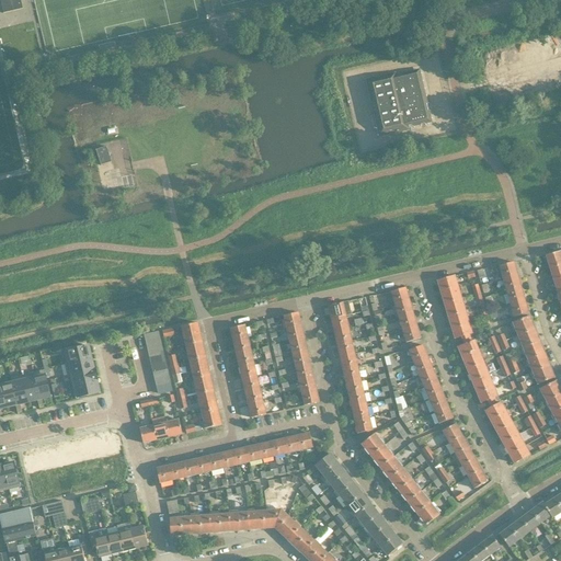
[(0,0),(3,13),(23,9),(21,0),(0,0)]
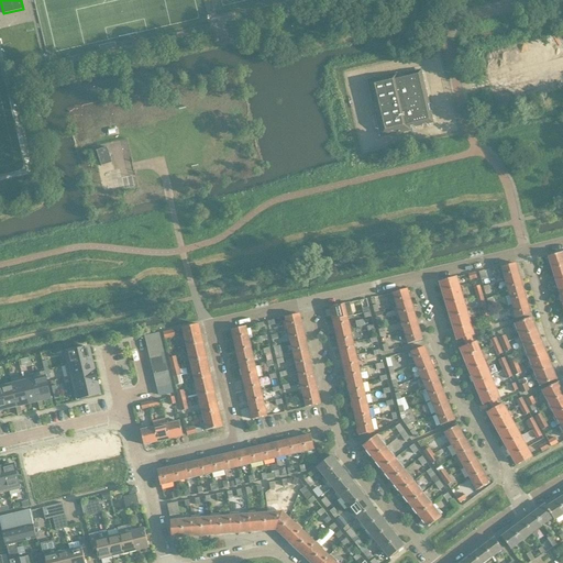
[(361,72),(352,74),(359,102),(367,100),(361,72)]
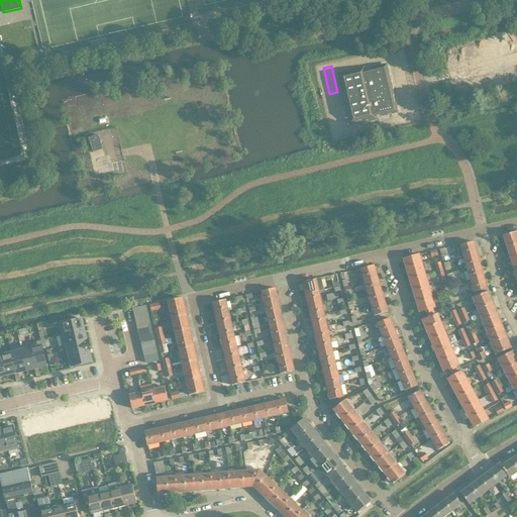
[(384,69),(343,78),(353,120),(394,110),(384,69)]
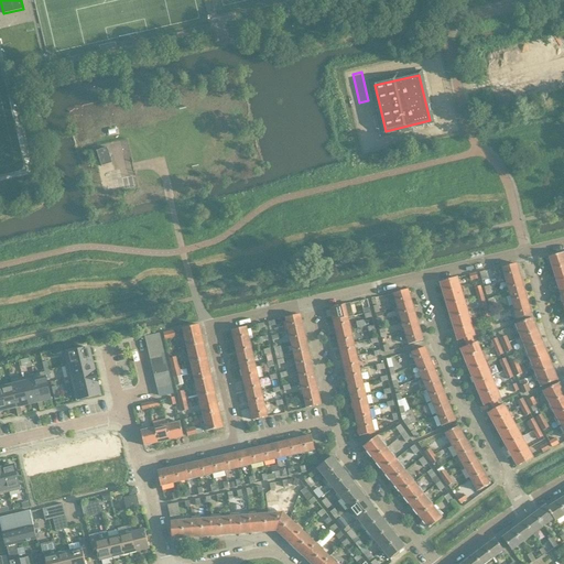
[(355,89),(349,90),(353,108),(358,107),(355,89)]
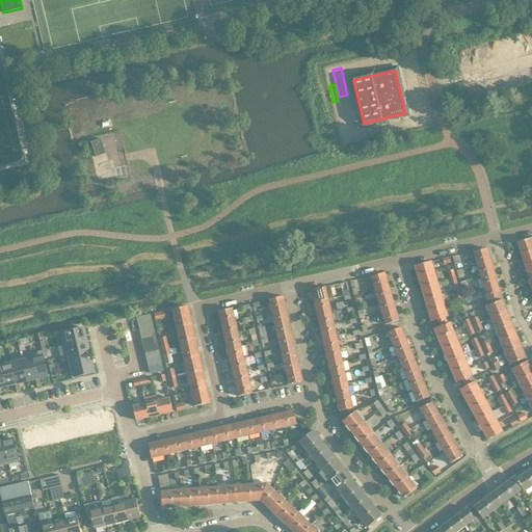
[(101,139),(91,142),(96,157),(106,154),(101,139)]
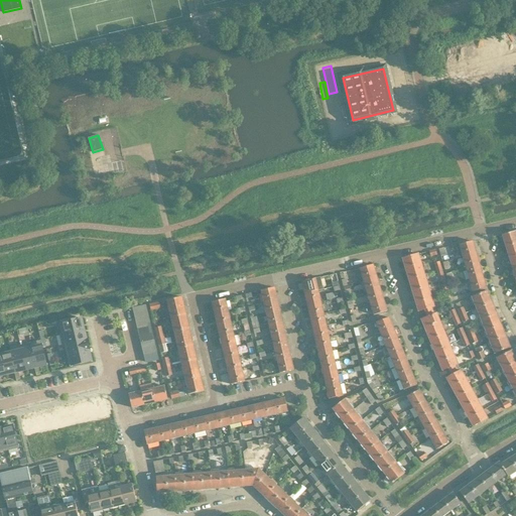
[(506,247),(515,244),(515,234),(515,232),(502,236),(506,247)]
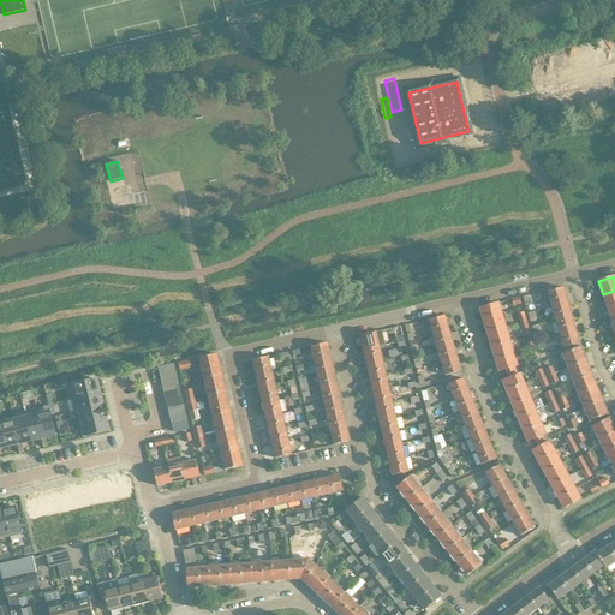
[(551,306),(567,302),(563,288),(548,292),(551,306)]
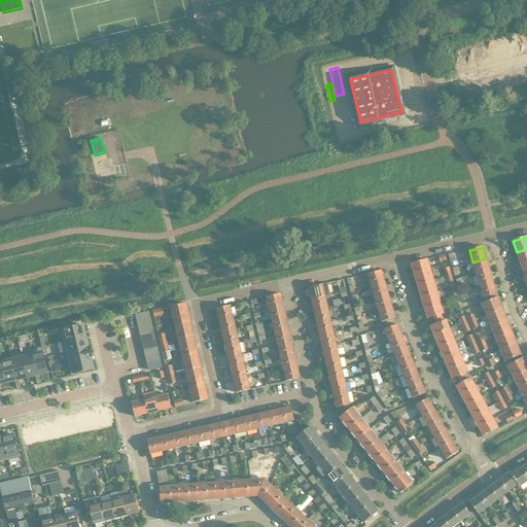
[(526,261),(526,249),(517,252),(520,265),(526,261)]
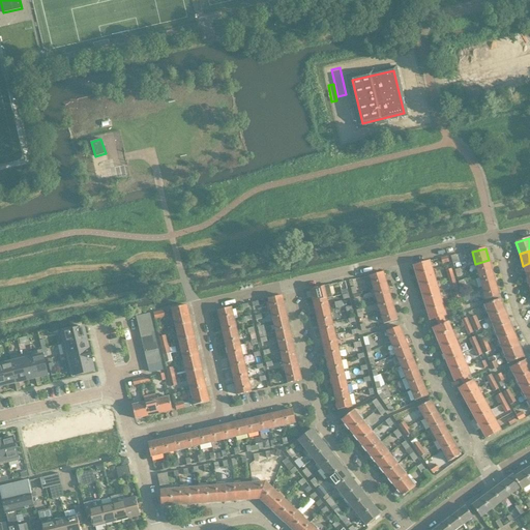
[(489,260),(475,264),(478,276),(492,272),(489,260)]
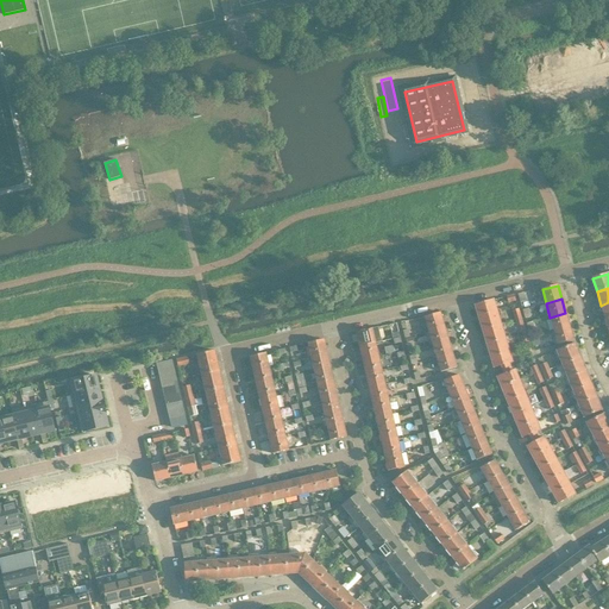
[(478,316),(496,311),(494,301),(475,306),(478,316)]
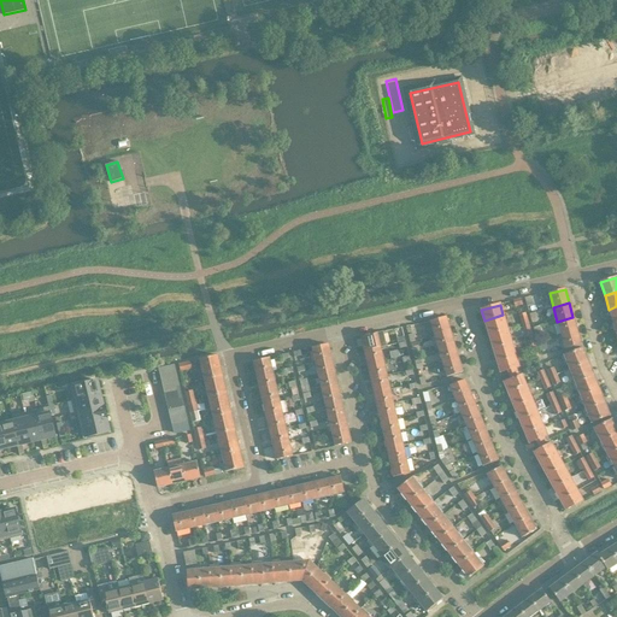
[(485,321),(489,335),(507,329),(503,315),(485,321)]
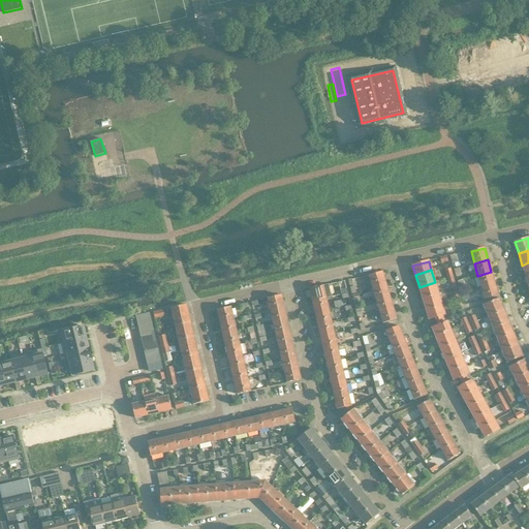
[(369,276),(373,288),(385,284),(382,272),(369,276)]
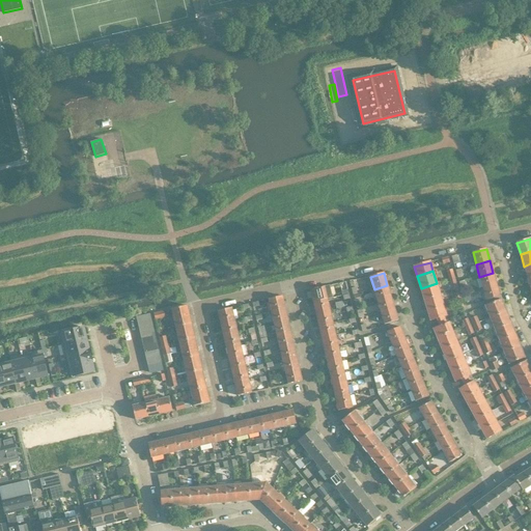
[(497,284),(493,273),(479,277),(483,288),(497,284)]
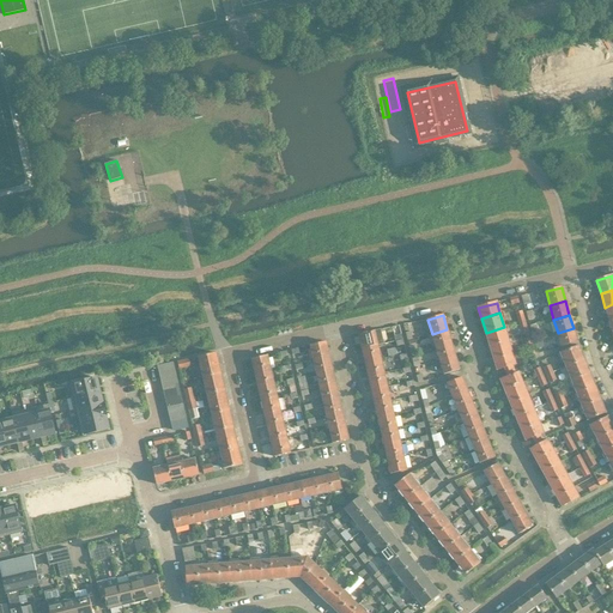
[(486,333),(490,346),(508,340),(504,327),(486,333)]
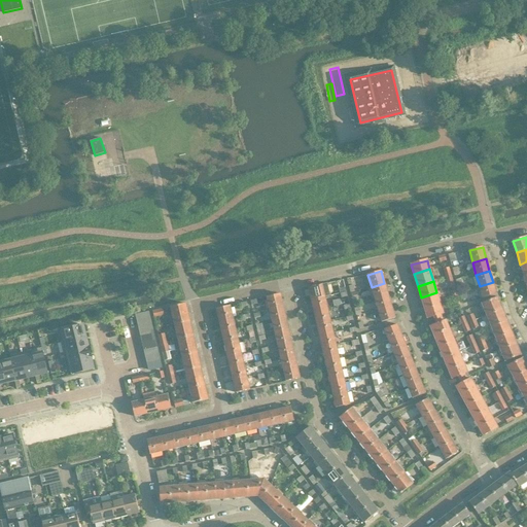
[(493,282),(480,286),(483,299),(496,294),(493,282)]
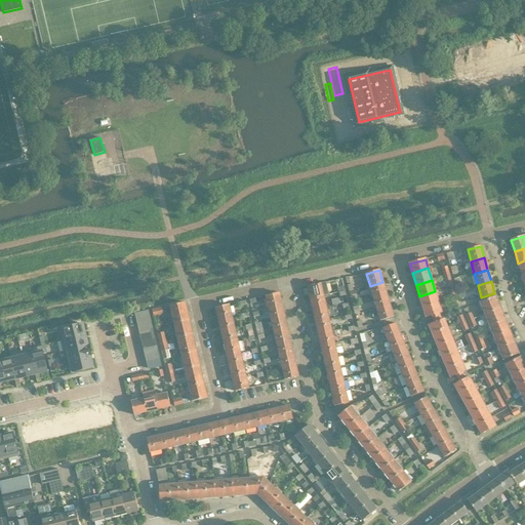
[(370,286),(373,297),(387,293),(382,282),(370,286)]
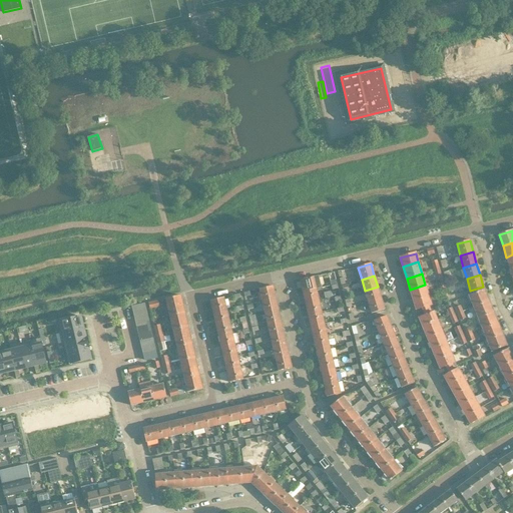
[(318,277),(301,281),(303,293),(317,290),(321,289),(318,277)]
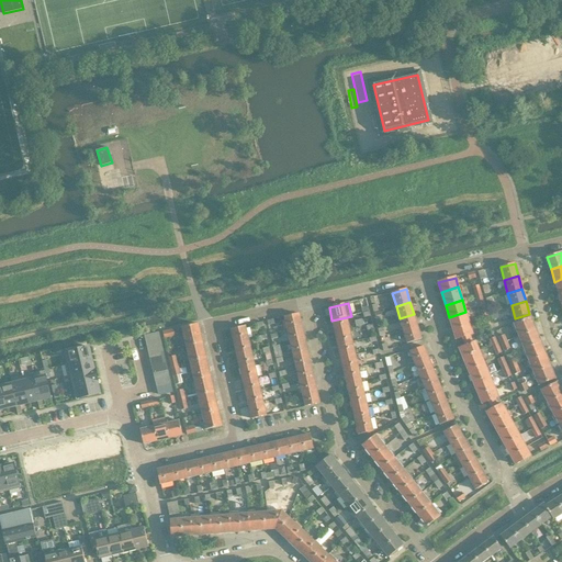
[(493,324),(498,323),(495,311),(490,313),(493,324)]
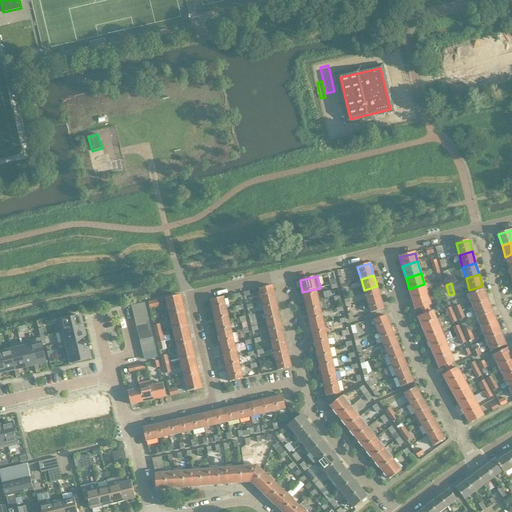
[(428,296),(424,284),(409,289),(413,301),(428,296)]
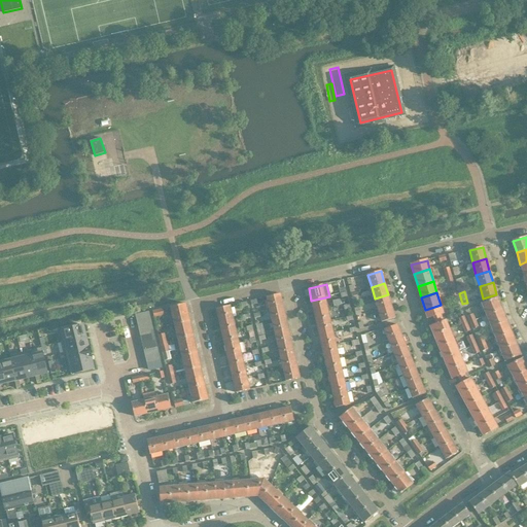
[(270,310),(283,307),(280,294),(267,297),(270,310)]
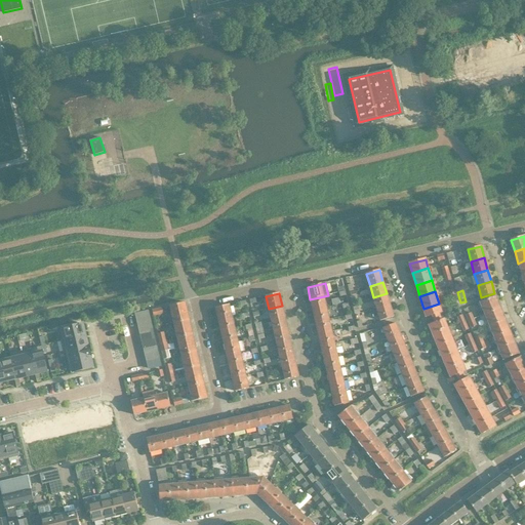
[(373,297),(376,310),(390,306),(387,293),(373,297)]
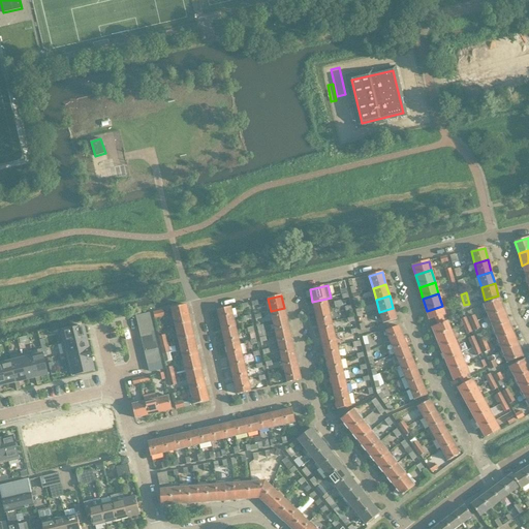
[(315,313),(329,310),(327,299),(312,302),(315,313)]
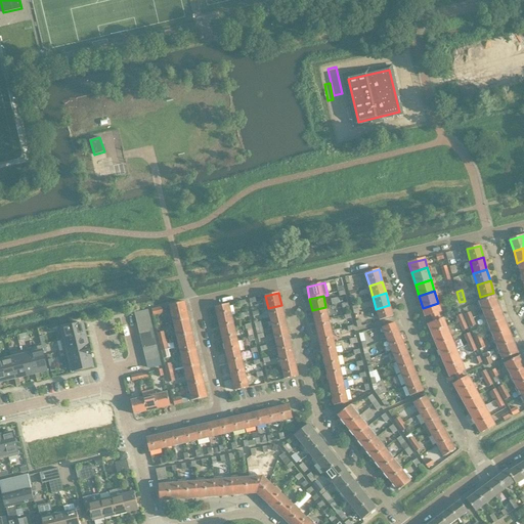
[(484,314),(499,308),(498,307),(498,305),(497,303),(496,302),(494,296),(479,302),(484,314)]
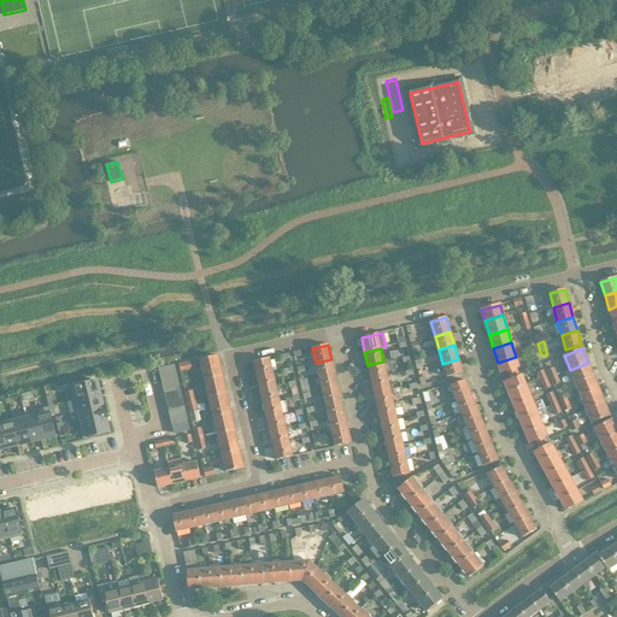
[(200,360),(205,381),(222,376),(217,356),(200,360)]
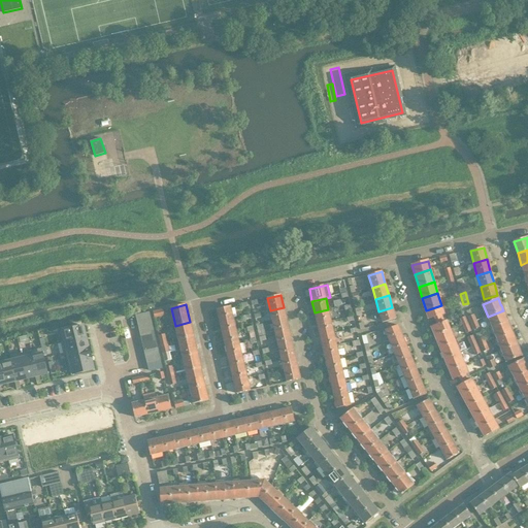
[(444,315),(441,305),(426,310),(428,319),(434,318),(436,321),(442,319),(441,316),(444,315)]
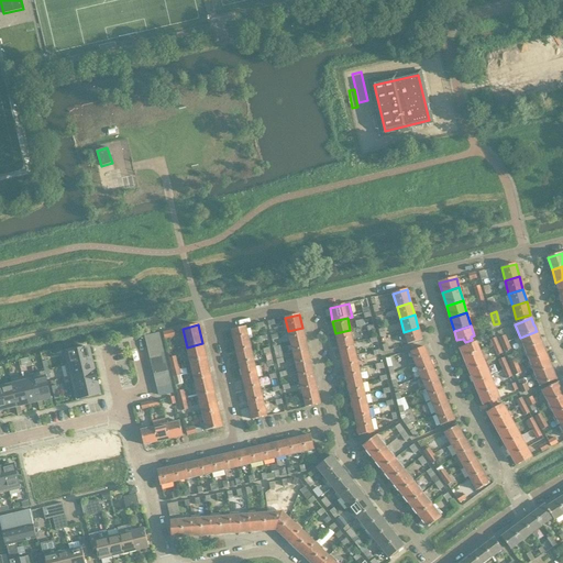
[(231,330),(234,343),(249,340),(245,327),(231,330)]
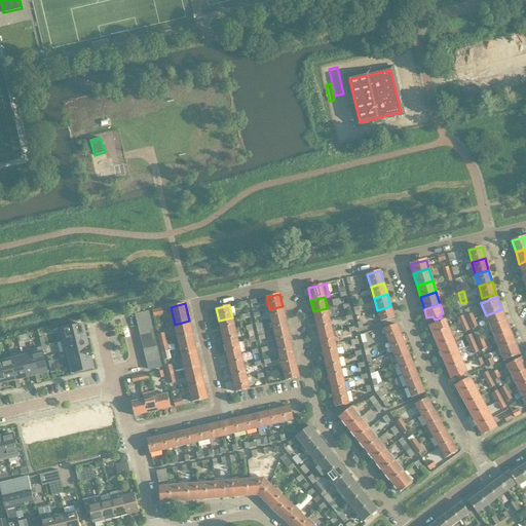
[(272,321),(286,317),(283,306),(269,309),(272,321)]
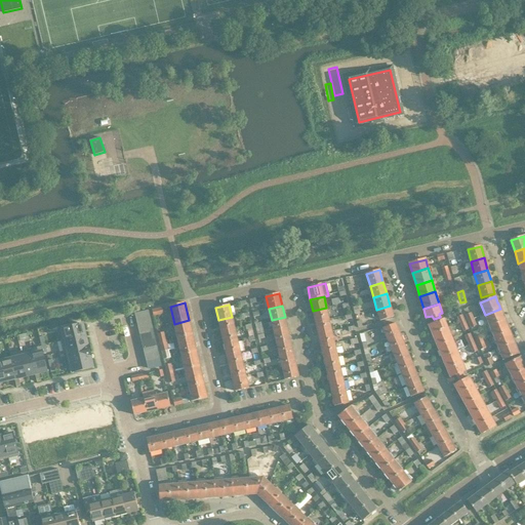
[(394,317),(390,306),(376,310),(380,321),(394,317)]
